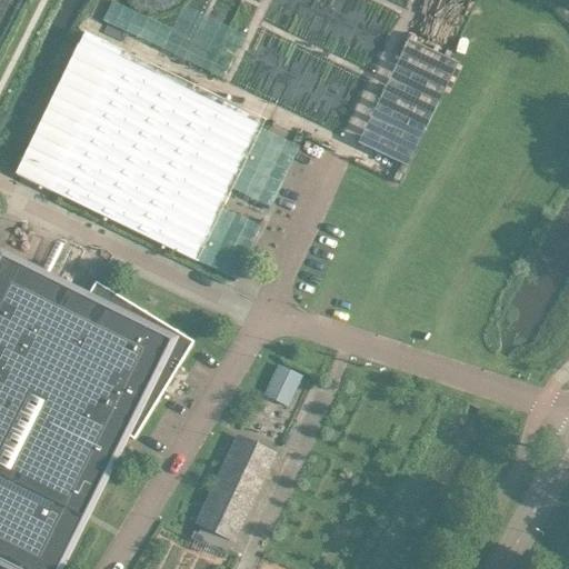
[(489,19),(450,0),(432,0),(382,105),(435,130),(489,19)]
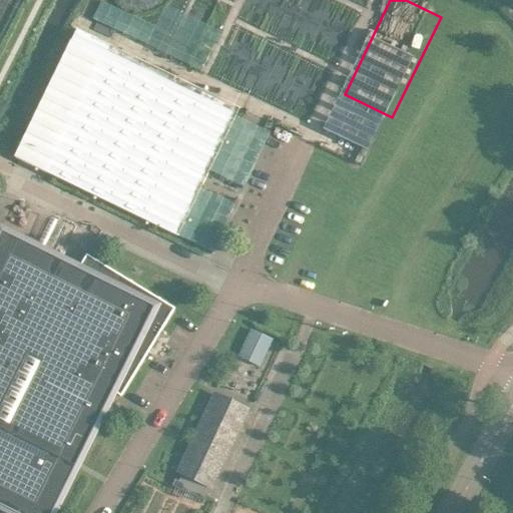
[(13,155),(160,227),(217,110),(69,39),(13,155)]
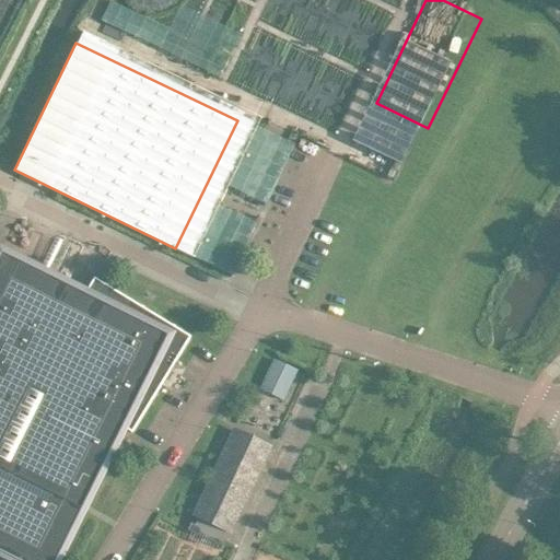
[(0,551),(16,559),(55,559),(119,433),(117,432),(121,426),(131,432),(190,336),(93,277),(84,292),(68,283),(69,282),(0,248),(0,551)]
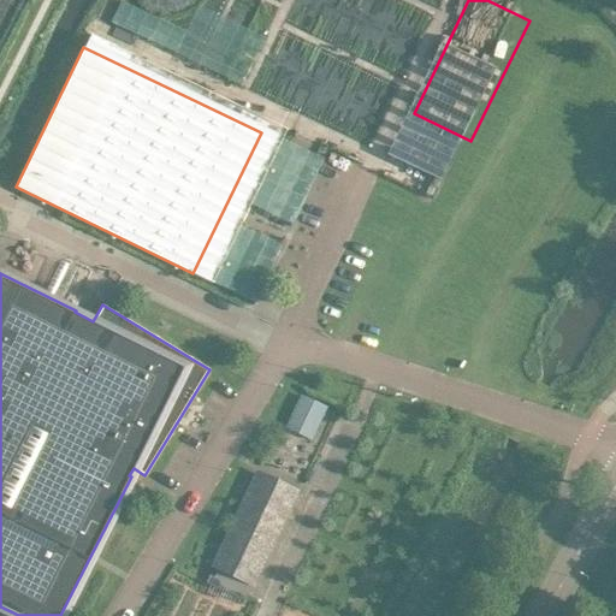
[(283,428),(311,440),(326,404),(300,392),(283,428)]
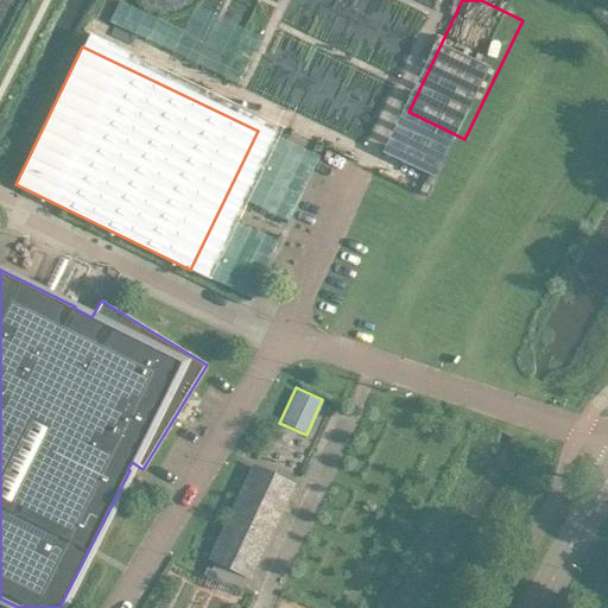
[(293,483),(253,464),(209,557),(216,561),(211,569),(207,567),(204,572),(241,589),(244,584),(239,583),(244,572),(249,576),(293,483)]
